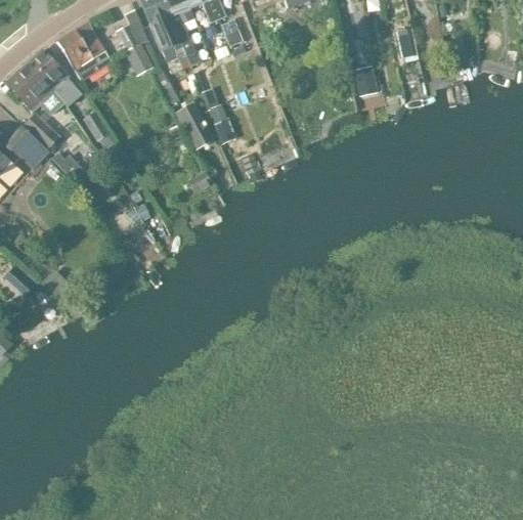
[(140,0),(156,36),(162,50),(163,49),(167,60),(178,55),(183,67),(190,63),(181,41),(179,35),(164,0),(140,0)]
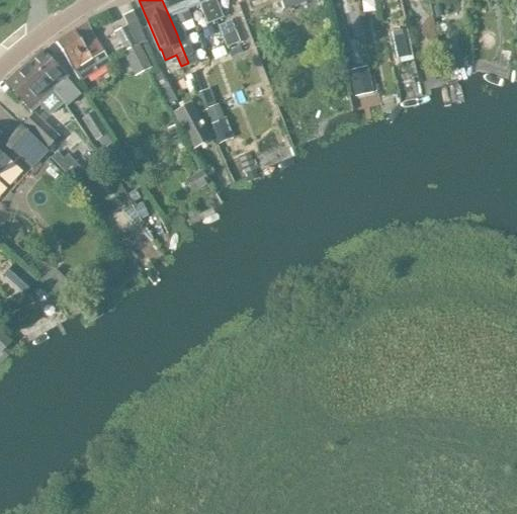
[(162,0),(177,34),(179,40),(188,63),(196,60),(185,31),(181,22),(192,17),(188,6),(185,0),(162,0)]
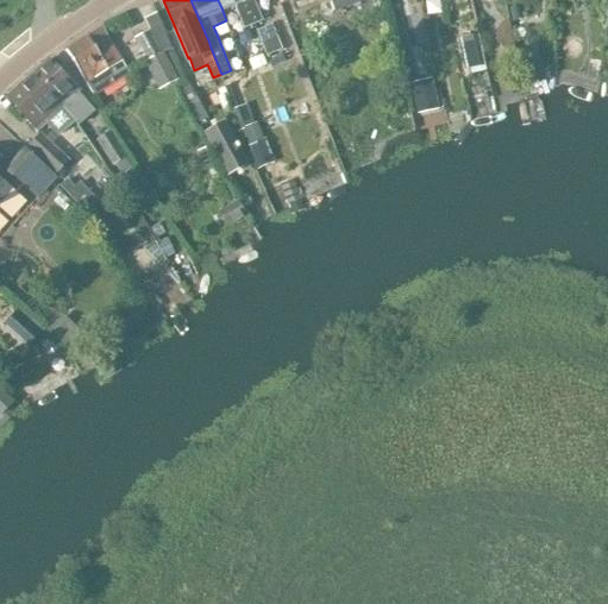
[(218,0),(221,7),(234,1),(244,25),(263,18),(256,0),(218,0)]
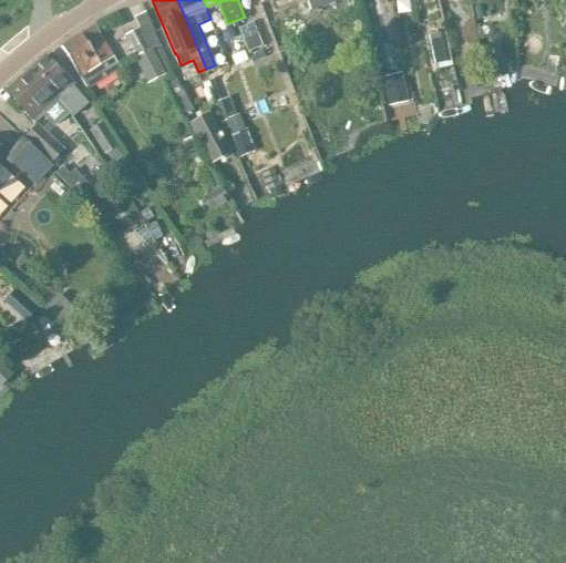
[(483,7),(480,11),(481,16),(487,18),(491,13),(489,8),(483,7)]
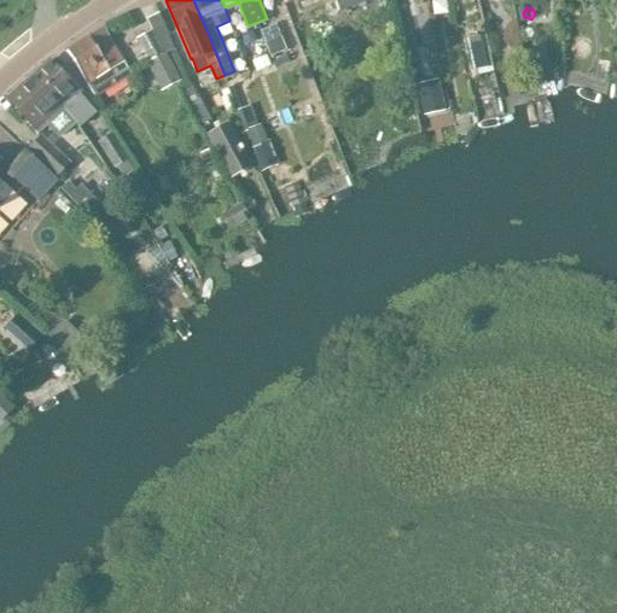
[(133,70),(126,58),(124,59),(104,24),(67,47),(95,93),(133,70)]
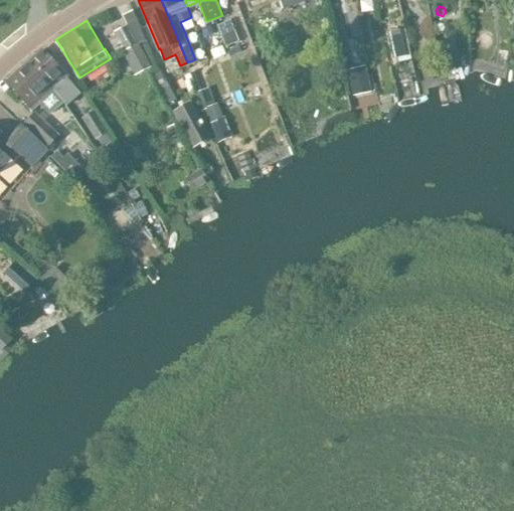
[(137,40),(127,22),(115,29),(124,46),(137,40)]
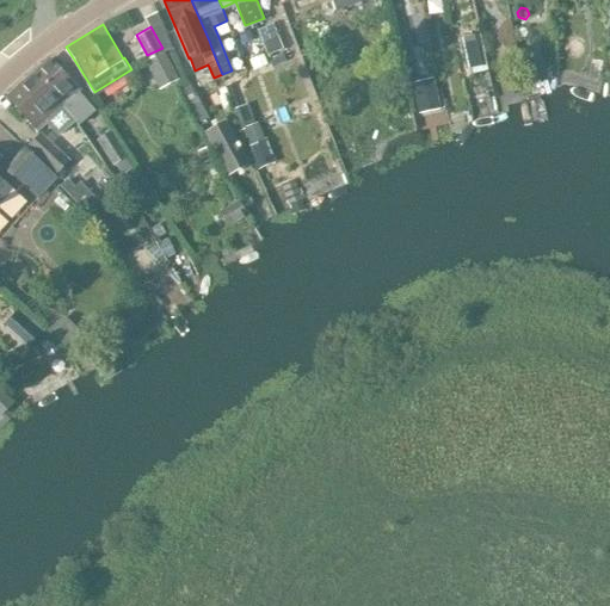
[(284,47),(277,26),(260,32),(267,53),(284,47)]
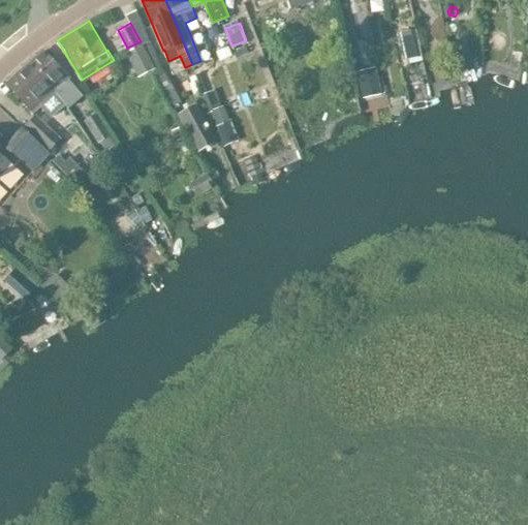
[(424,54),(418,26),(401,29),(406,57),(424,54)]
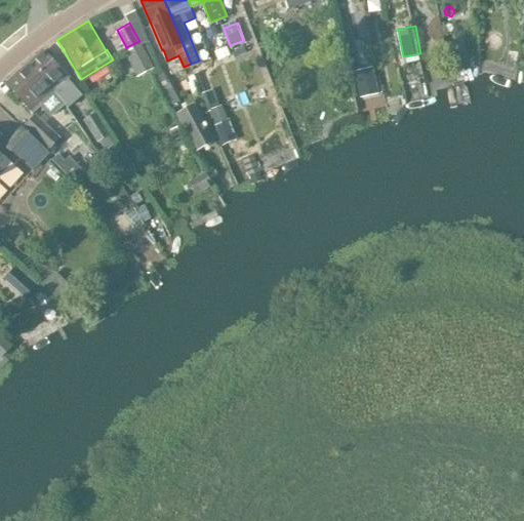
[(140,44),(127,51),(138,73),(151,67),(140,44)]
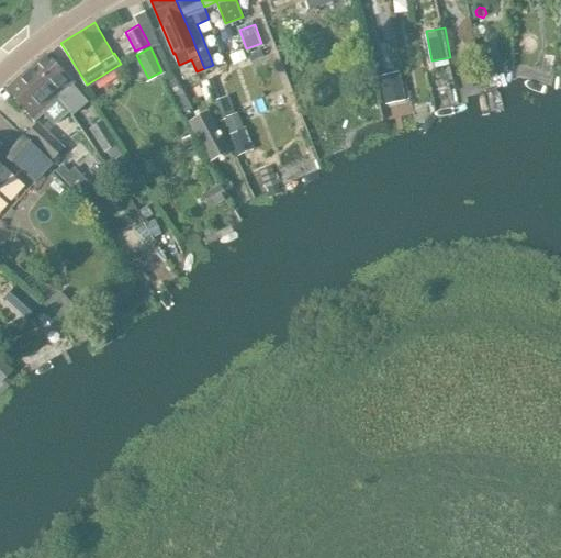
[(243,47),(231,52),(234,60),(246,55),(243,47)]
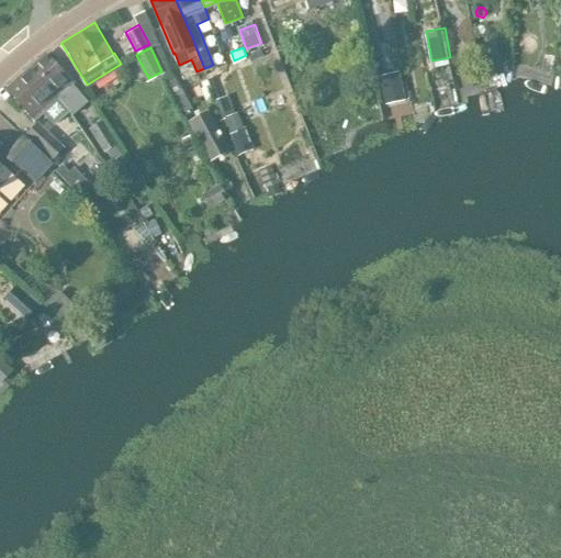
[(74,85),(77,82),(68,70),(64,74),(54,62),(58,57),(53,51),(48,55),(45,52),(33,63),(34,64),(60,96),(59,97),(70,110),(74,114),(88,101),(74,85)]
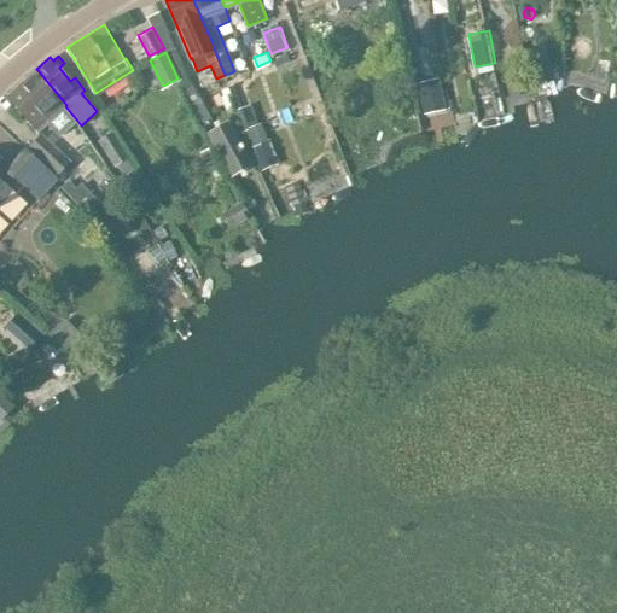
[(67,105),(38,70),(7,95),(38,130),(47,121),(59,135),(77,121),(65,106),(67,105)]
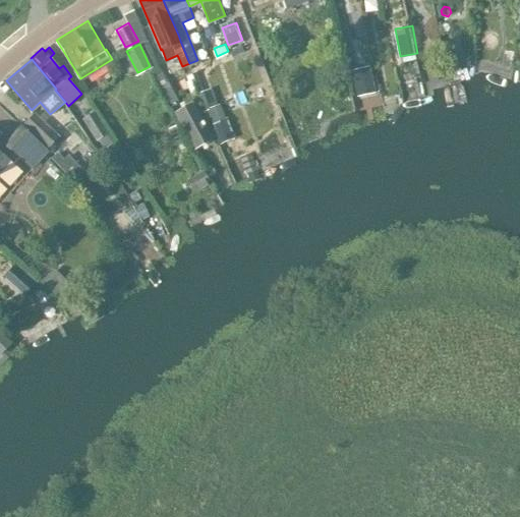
[(370,63),(352,67),(358,93),(377,89),(370,63)]
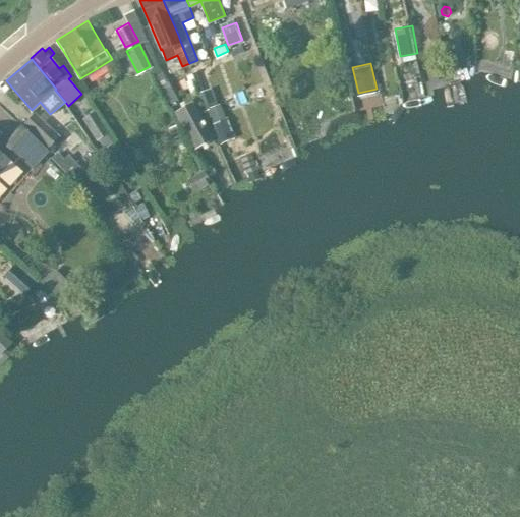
[(235,134),(227,114),(225,115),(221,102),(216,104),(211,90),(201,94),(220,141),(235,134)]
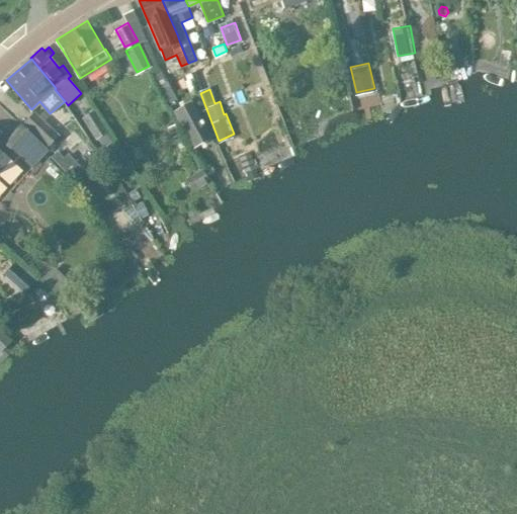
[(192,100),(175,110),(194,147),(212,137),(192,100)]
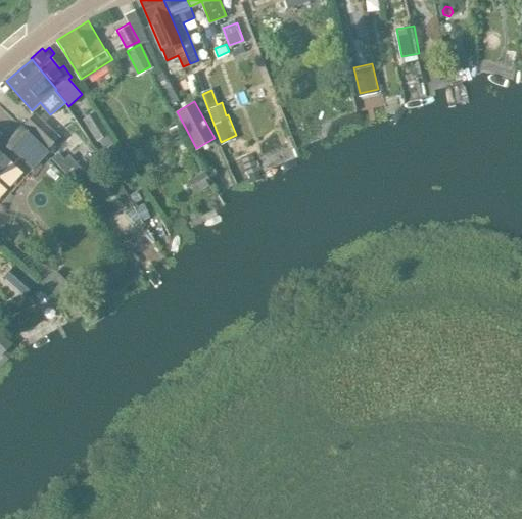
[(98,140),(109,132),(96,109),(84,118),(98,140)]
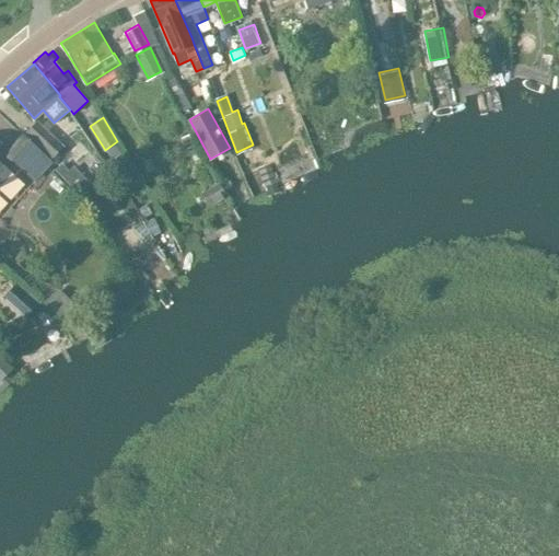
[(26,134),(25,135),(49,158),(49,157),(50,157),(63,145),(38,120),(26,132),(26,134)]
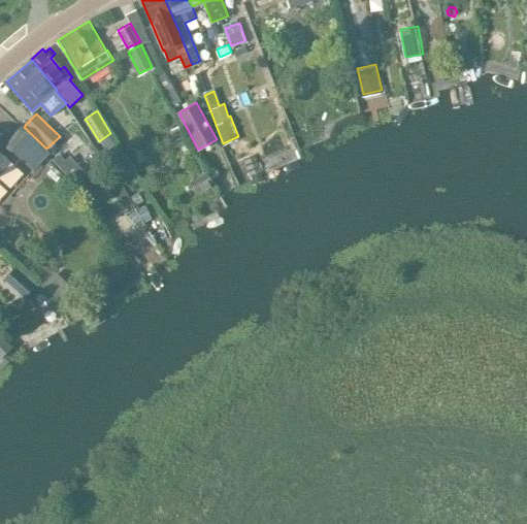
[(304,113),(292,119),(297,132),(309,128),(304,113)]
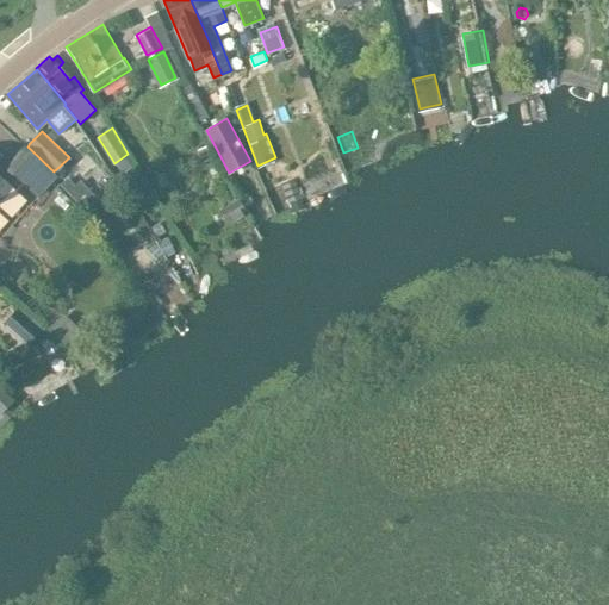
[(55,173),(26,147),(13,161),(42,187),(55,173)]
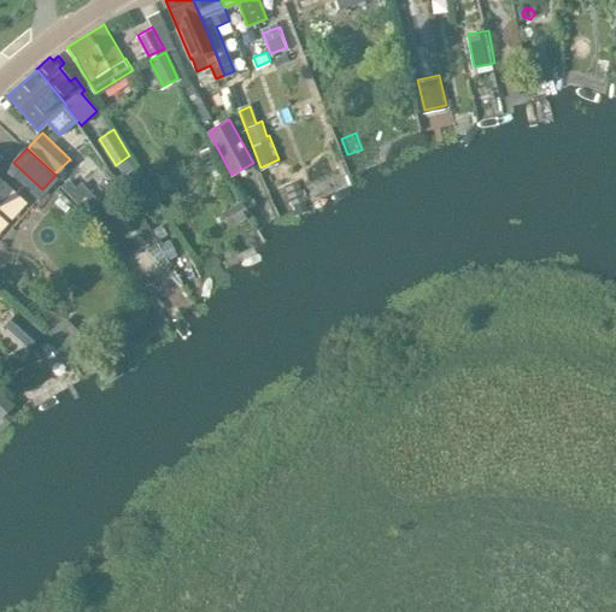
[(6,182),(0,176),(0,196),(11,186),(6,182)]
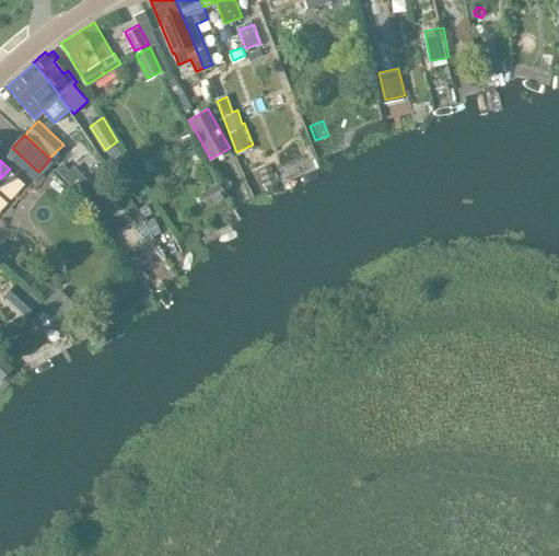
[(61,160),(54,166),(61,174),(68,168),(61,160)]
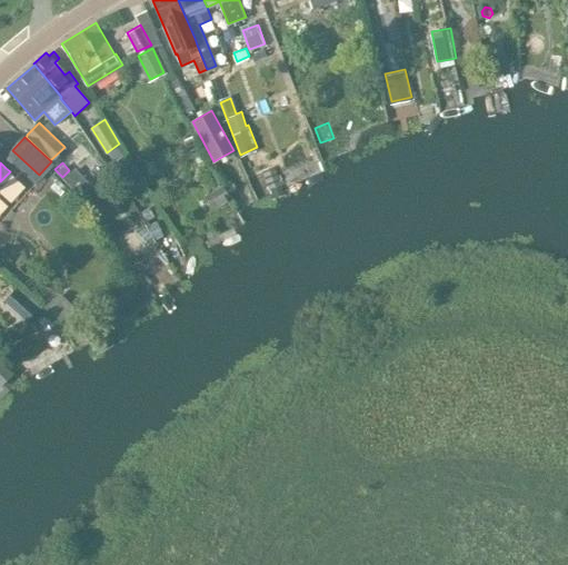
[(225,187),(208,196),(215,208),(230,199),(225,187)]
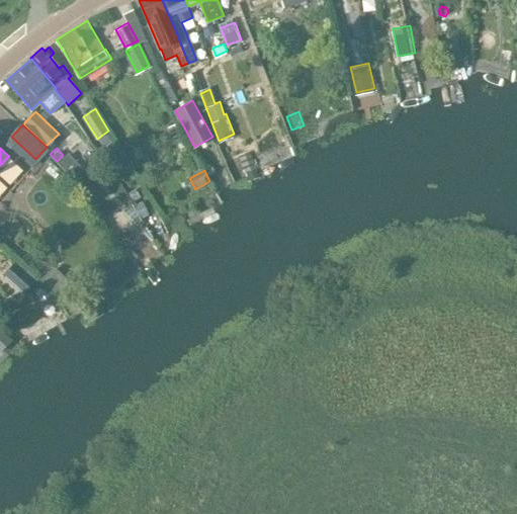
[(133,203),(125,209),(138,223),(142,220),(133,203)]
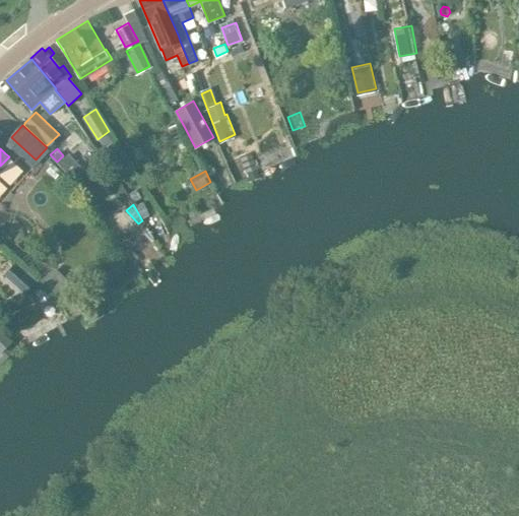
[(54,266),(43,278),(56,291),(67,278),(54,266)]
